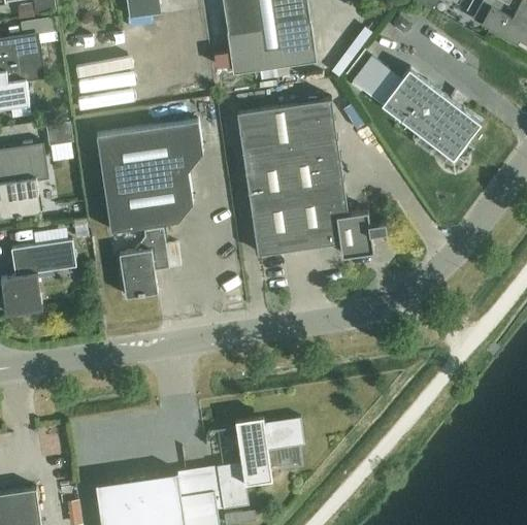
[(0,4),(30,0),(32,0),(34,17),(56,13),(53,0),(0,0),(0,4)]
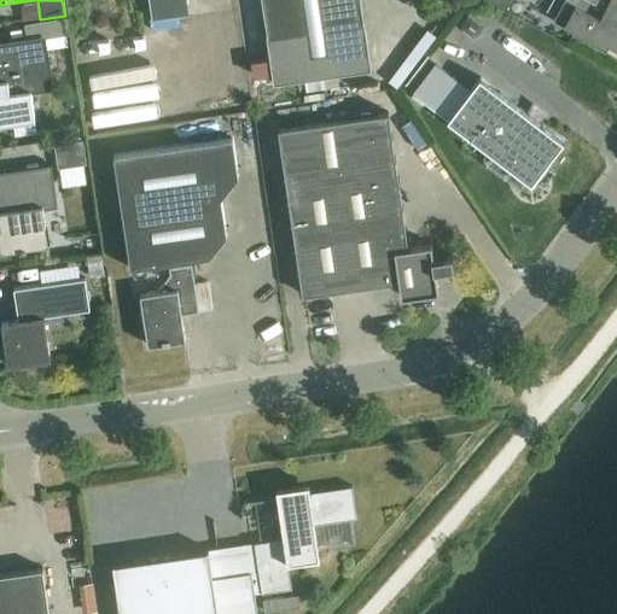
[(147,0),(151,22),(188,17),(186,0),(147,0)]
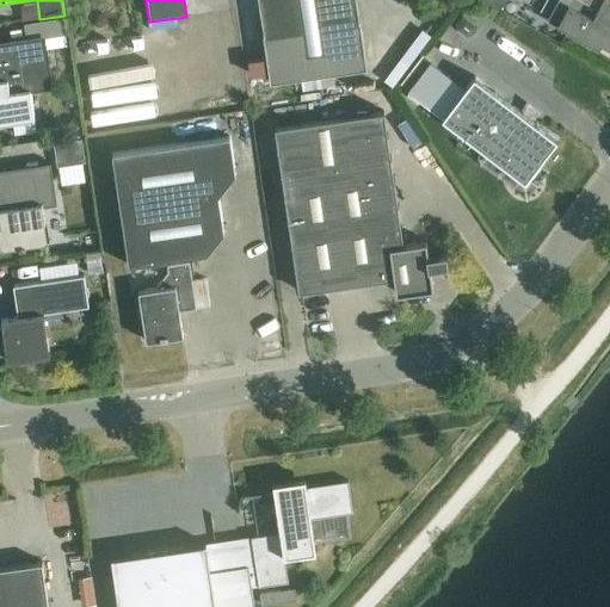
[(256,0),(270,86),(365,73),(355,0),(256,0)]
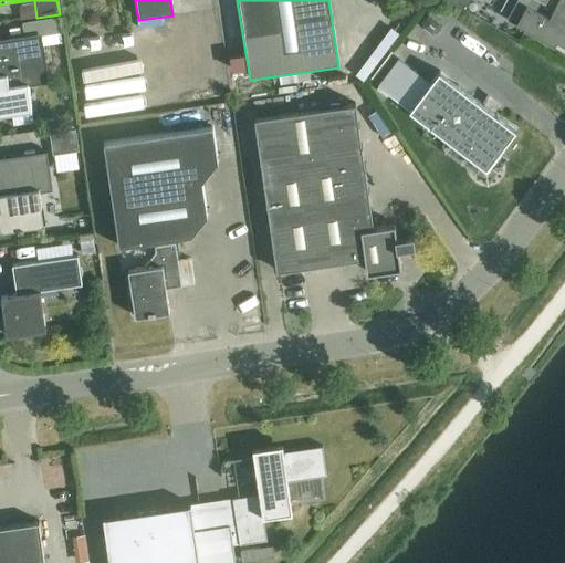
[(546,0),(544,6),(534,0),(516,0),(505,22),(553,49),(556,44),(564,50),(564,4),(556,0),(546,0)]
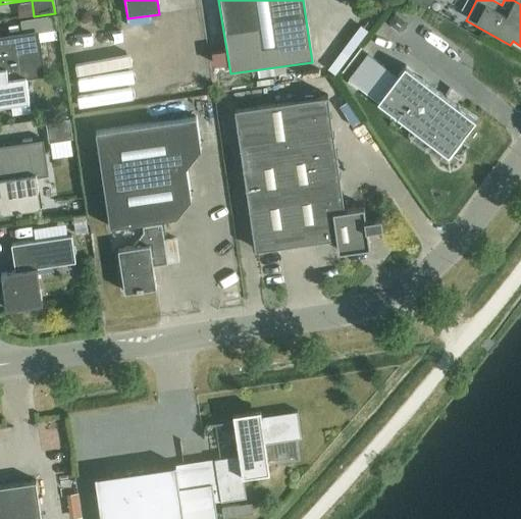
[(16,9),(18,21),(34,19),(32,6),(16,9)]
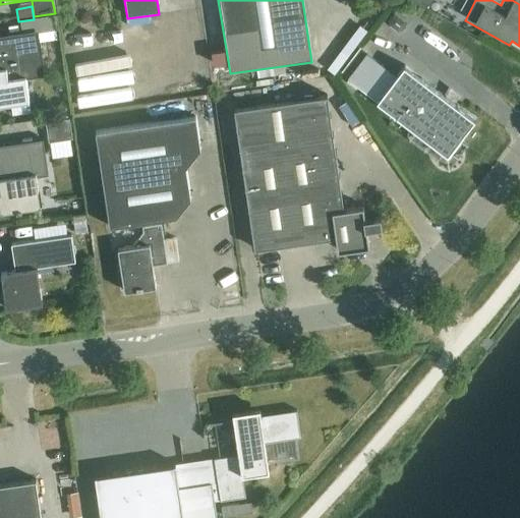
[(153,15),(133,18),(135,27),(154,25),(153,15)]
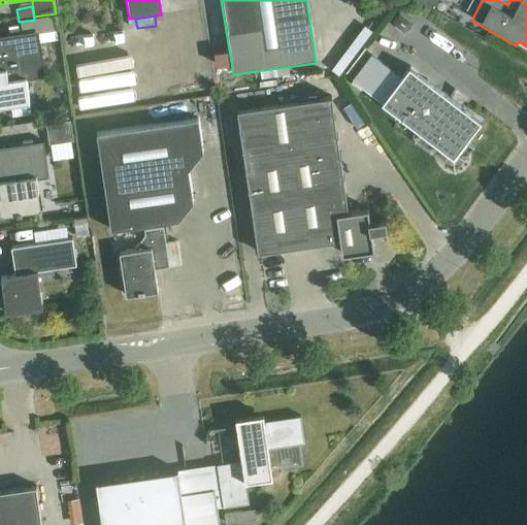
[(58,34),(55,20),(20,25),(22,36),(37,34),(38,36),(43,36),(58,34)]
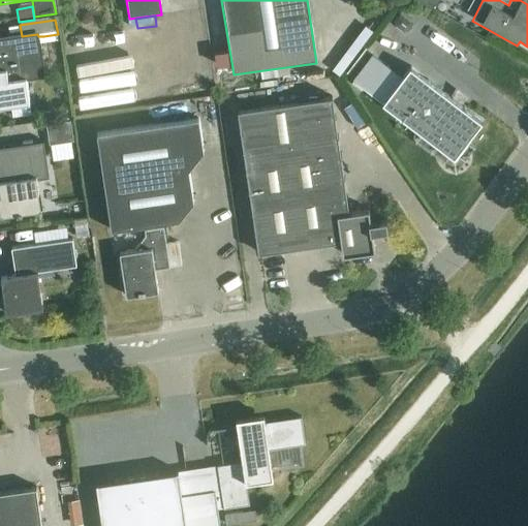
[(395,30),(402,36),(408,35),(411,32),(411,26),(403,20),(398,20),(395,24),(395,30)]
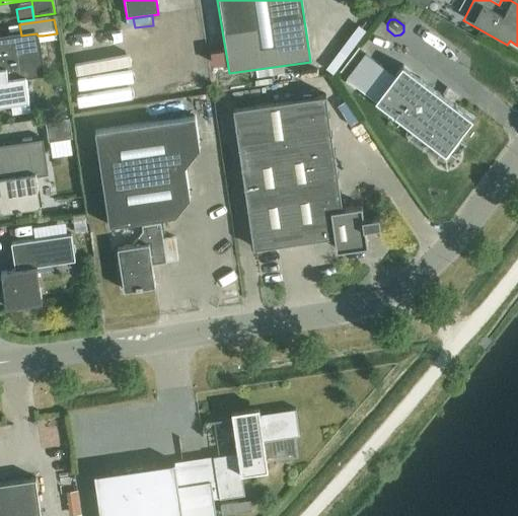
[(0,108),(28,104),(24,79),(22,79),(20,69),(38,67),(34,42),(0,47),(0,108)]
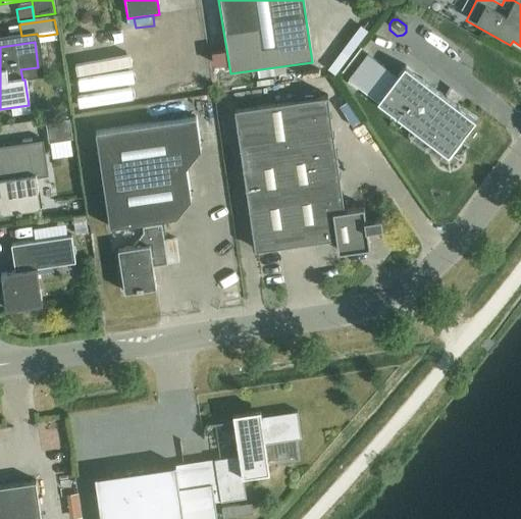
[(347,83),(376,105),(448,159),(475,123),(404,68),(396,79),(361,52),(343,76),(349,81),(347,83)]
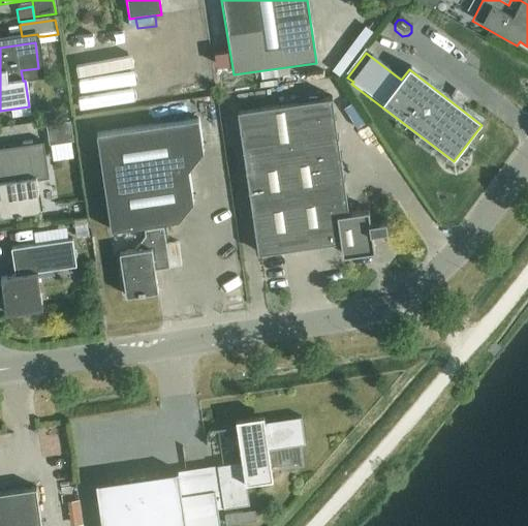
[(82,78),(84,90),(140,83),(137,71),(82,78)]
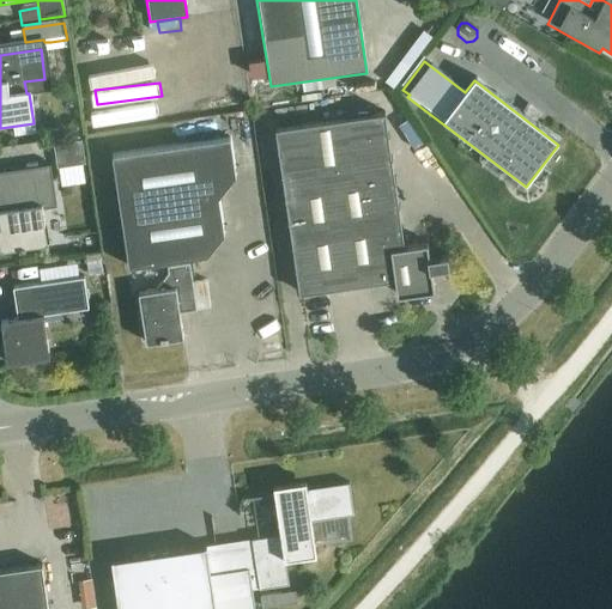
[(394,282),(397,298),(434,293),(430,273),(448,269),(447,257),(429,261),(426,245),(404,249),(385,116),(274,132),(298,297),(394,282)]
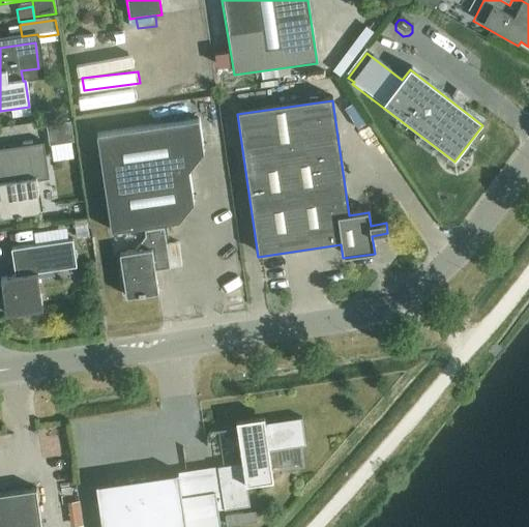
[(65,120),(70,112),(62,107),(57,115),(65,120)]
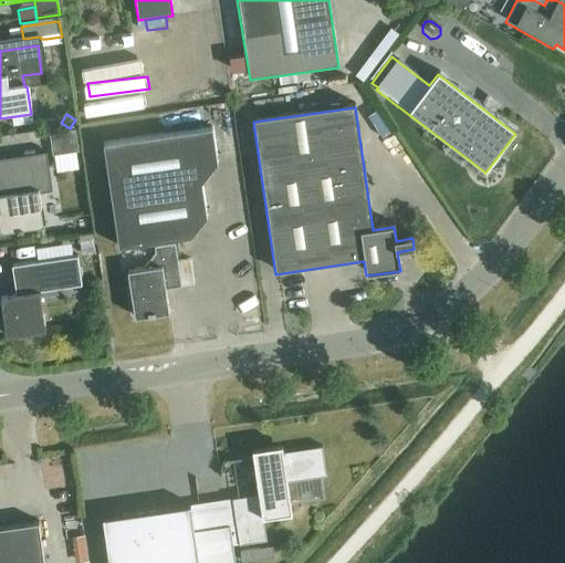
[(103,147),(118,250),(190,240),(206,220),(201,186),(217,166),(211,131),(103,147)]
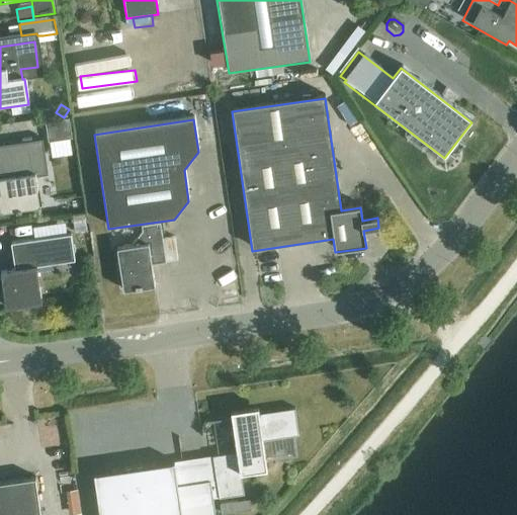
[(68,121),(45,124),(48,145),(71,142),(68,121)]
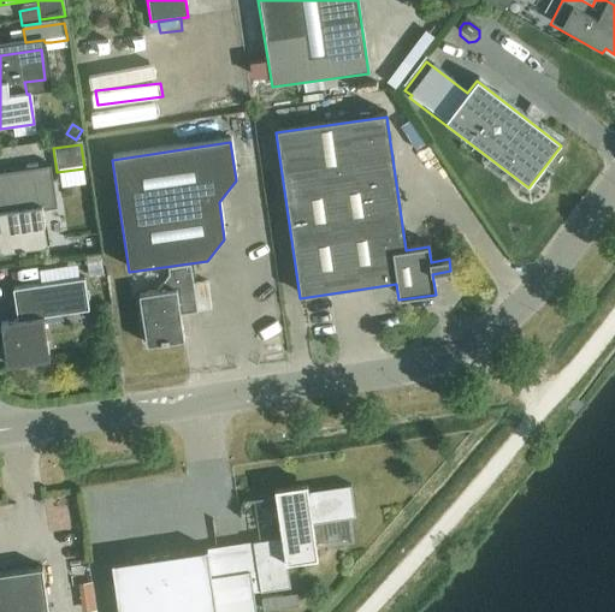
[(42,213),(57,211),(49,168),(0,176),(0,256),(19,253),(19,255),(25,254),(24,253),(47,249),(42,213)]
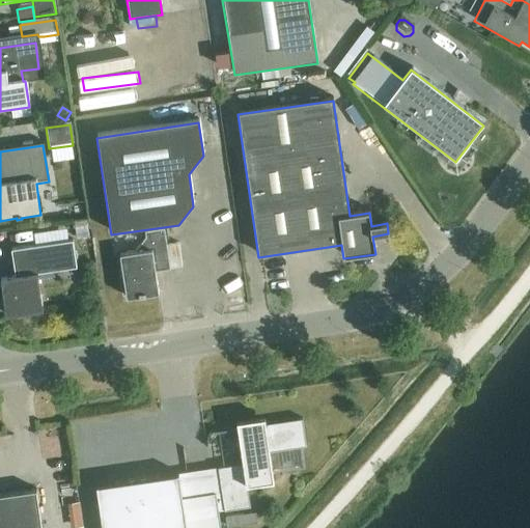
[(121,273),(120,275),(121,283),(123,285),(126,301),(158,296),(154,268),(168,266),(169,272),(182,270),(177,247),(166,248),(163,231),(144,234),(145,240),(134,255),(119,257),(121,273)]
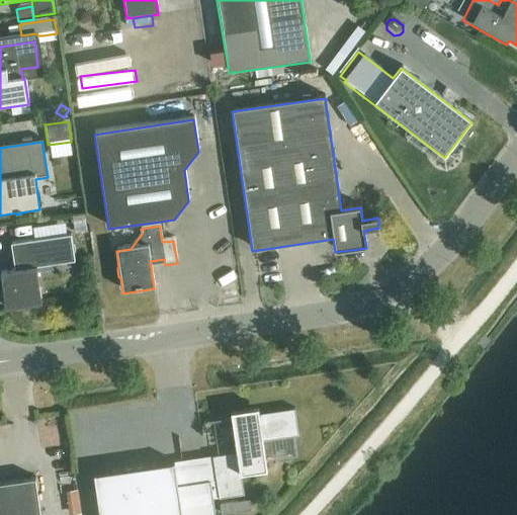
[(14,272),(0,274),(5,311),(41,306),(36,269),(74,263),(70,237),(10,246),(14,272)]
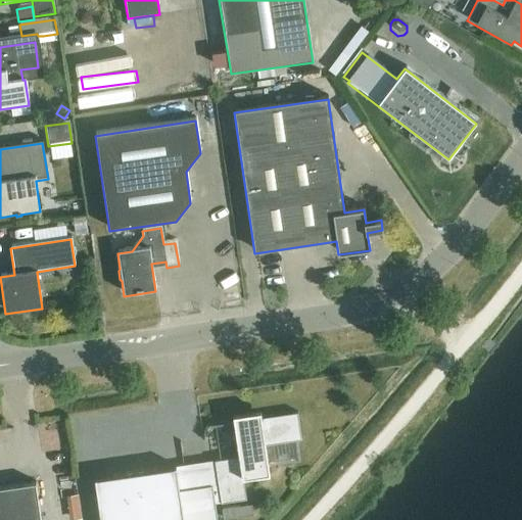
[(216,519),(215,507),(245,502),(242,480),(269,476),(265,447),(300,442),(296,415),(261,421),(259,414),(232,418),(239,460),(214,464),(218,488),(179,493),(175,469),(94,481),(100,519),(216,519)]
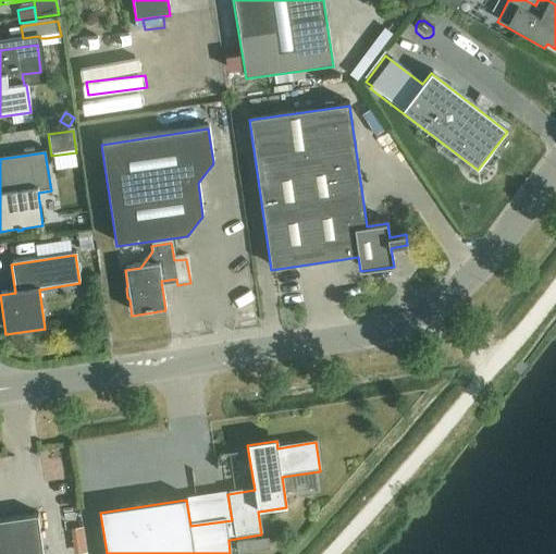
[(42,553),(37,517),(0,521),(0,553),(42,553)]
